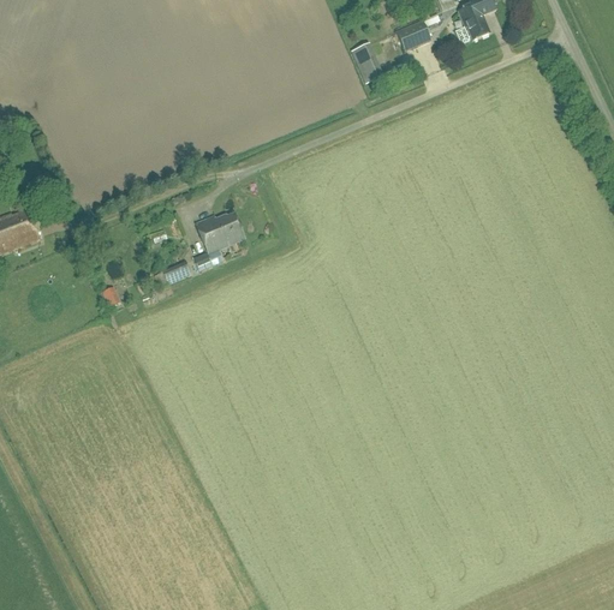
[(496,9),(493,0),(470,0),(472,5),(459,11),(466,27),(468,27),(474,40),(490,33),(483,15),(496,9)]
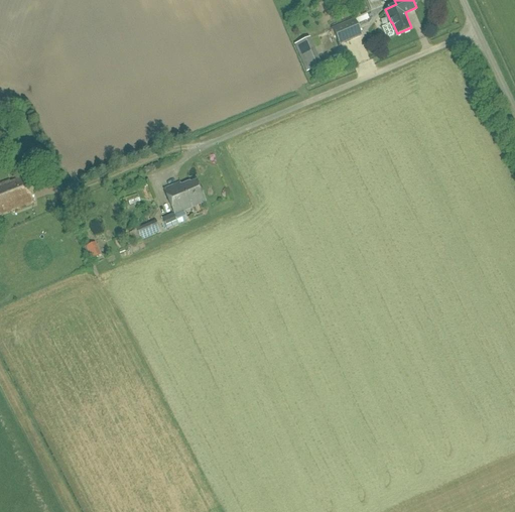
[(355,13),(356,15),(334,25),(341,42),(362,32),(357,21),(368,17),(365,11),(361,13),(360,11),(355,13)]
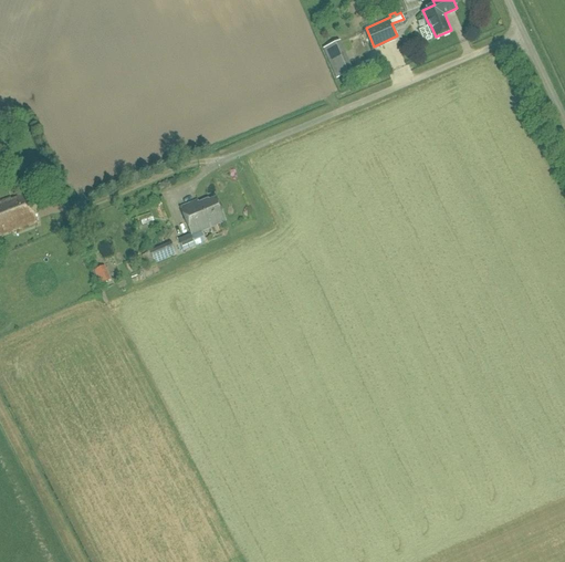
[(337,43),(335,44),(344,64),(346,64),(349,73),(365,66),(357,48),(365,44),(361,32),(359,32),(352,35),(353,37),(352,38),(337,43)]
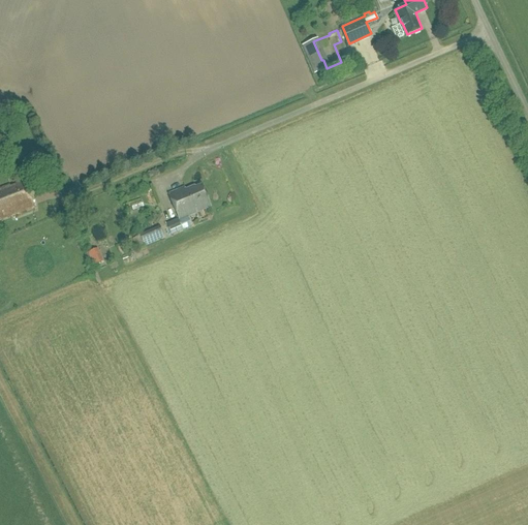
[(0,217),(33,205),(24,180),(10,185),(9,183),(0,186),(0,217)]
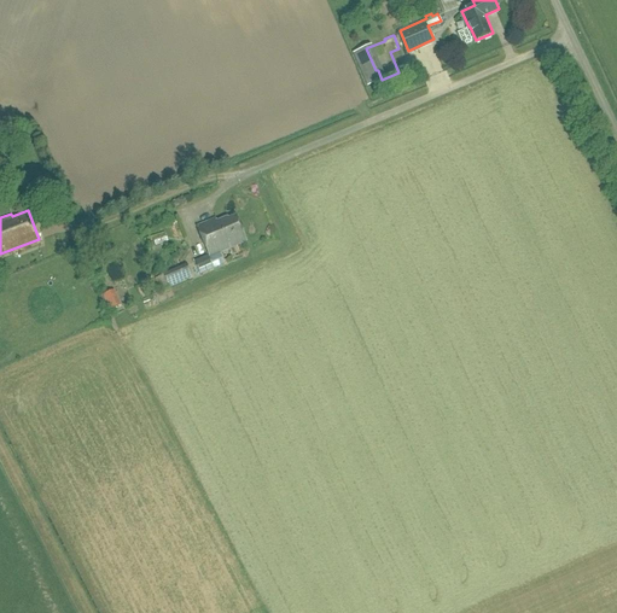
[(248,239),(237,215),(230,219),(228,216),(217,221),(216,217),(197,226),(209,255),(248,239)]
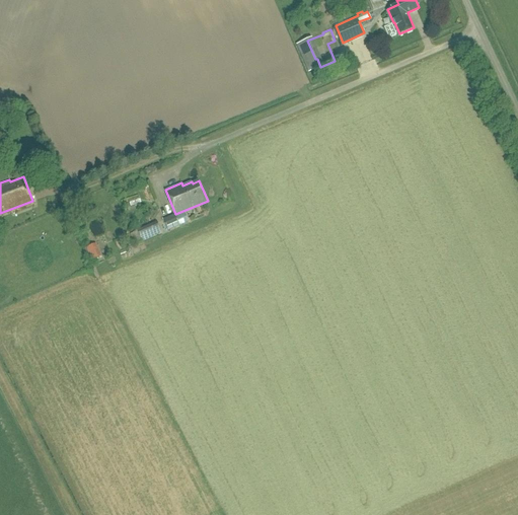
[(174,216),(173,213),(164,217),(169,228),(179,223),(176,215),(174,216)]
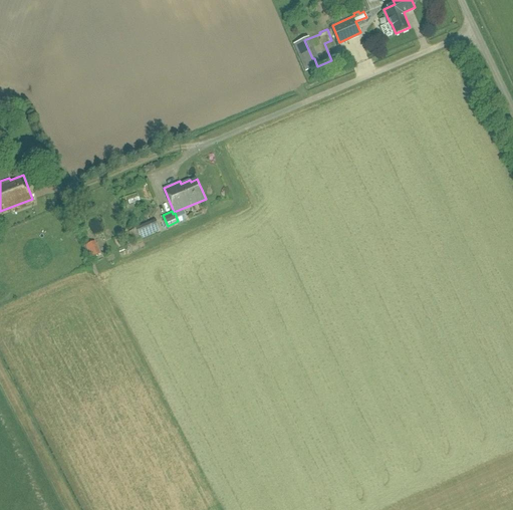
[(162,229),(157,218),(131,229),(135,240),(162,229)]
